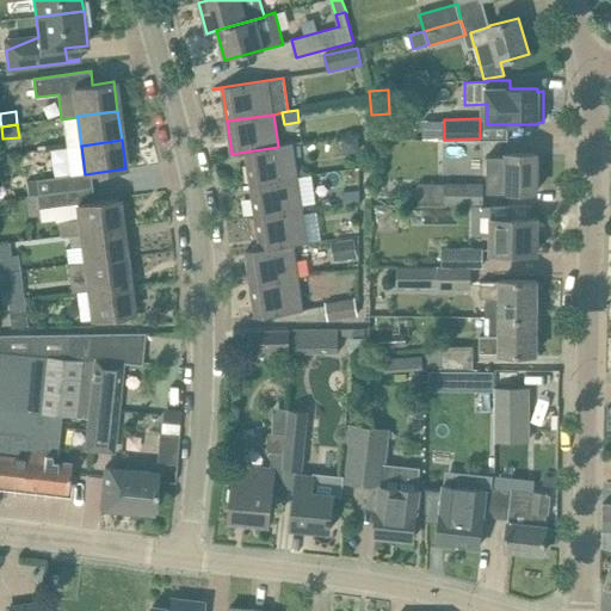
[(246,152),(251,184),(297,177),(292,144),(278,147),(246,152)]
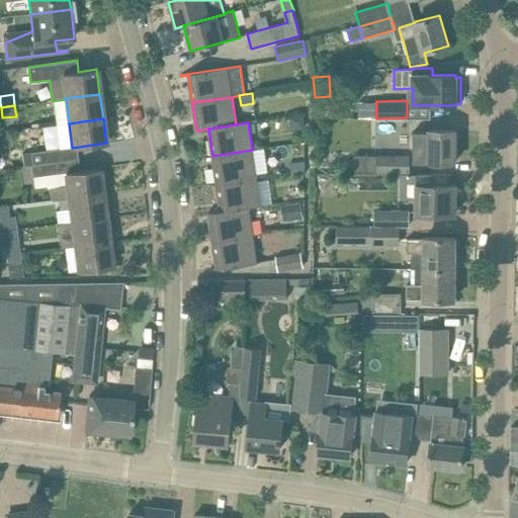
[(455,162),(455,132),(431,132),(431,133),(414,133),(413,162),(455,162)]
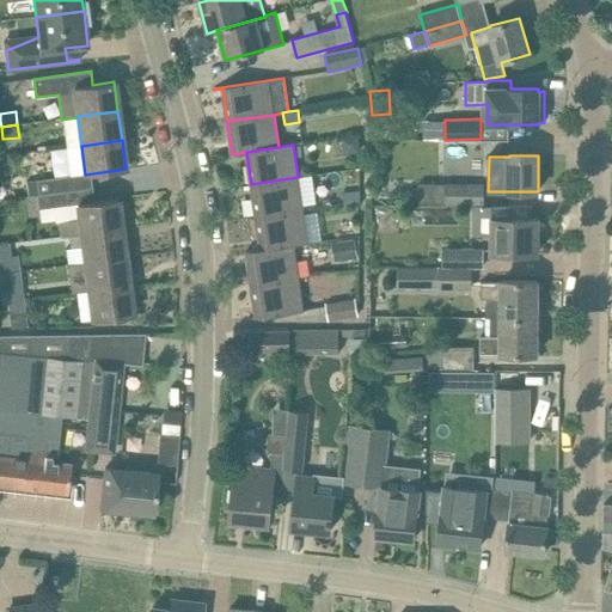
[(251,184),(256,216),(303,209),(298,177),(251,184)]
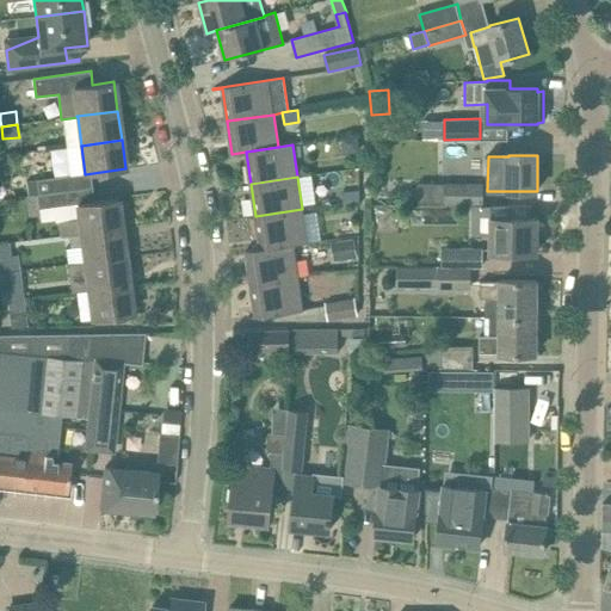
[(25,181),(28,196),(63,191),(61,178),(25,181)]
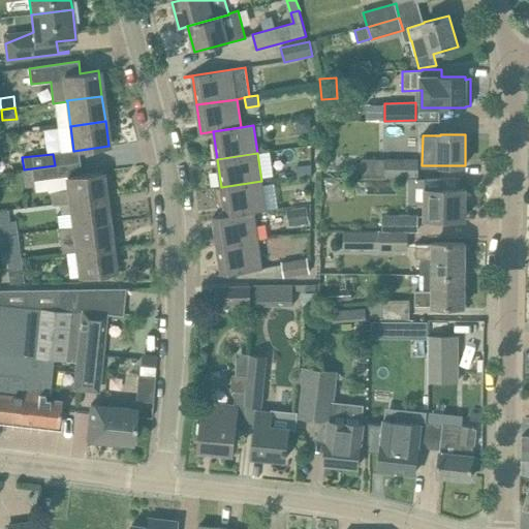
[(365,158),(364,175),(385,176),(385,158),(365,158)]
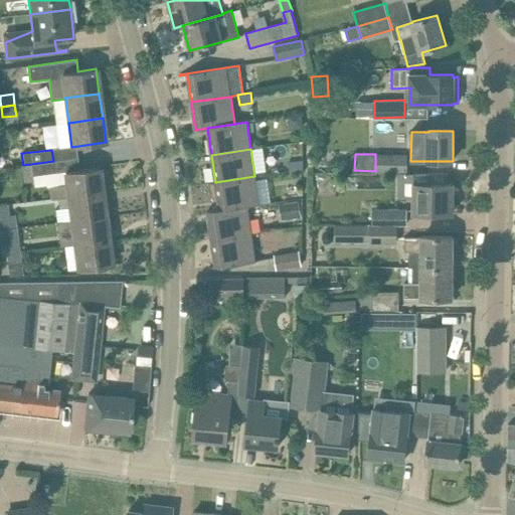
[(406,173),(406,157),(376,157),(376,173),(406,173)]
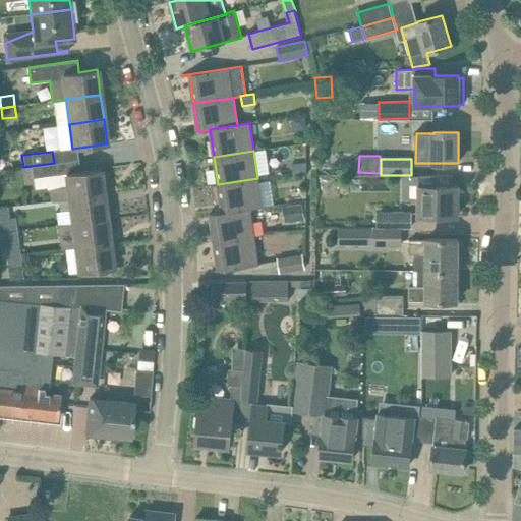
[(55,176),(54,163),(23,167),(22,167),(24,184),(34,183),(33,179),(55,176)]
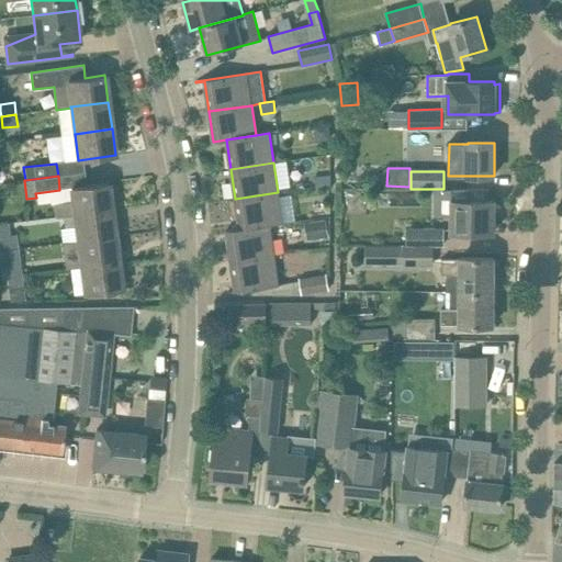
[(55,217),(63,216),(111,210),(108,183),(70,188),(72,201),(53,204),(55,217)]
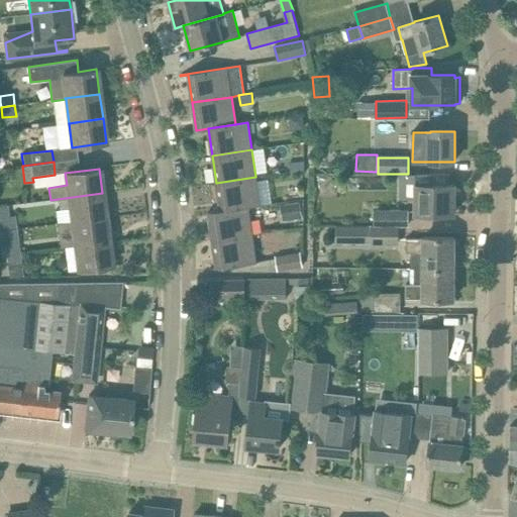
[(416,180),(415,215),(432,215),(434,215),(454,215),(454,185),(450,185),(450,175),(416,174),(416,180)]
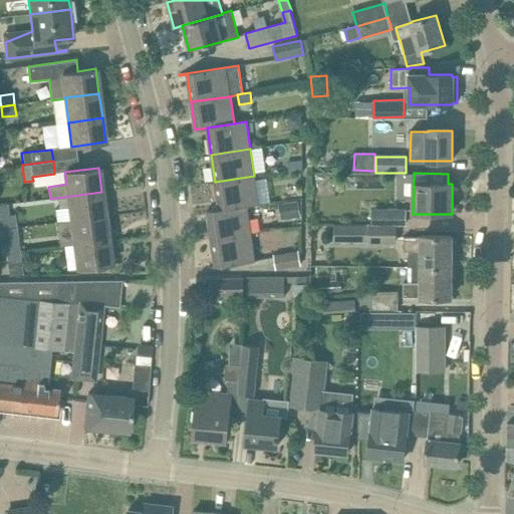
[(215,182),(219,209),(258,204),(254,176),(215,182)]
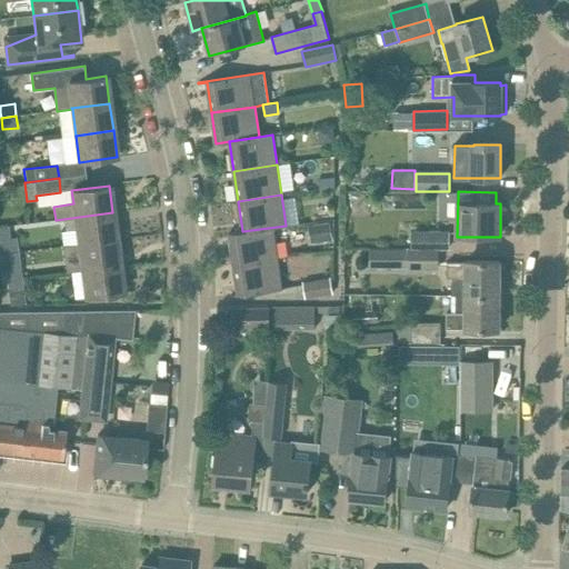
[(77,229),(79,245),(116,239),(112,212),(63,219),(65,231),(77,229)]
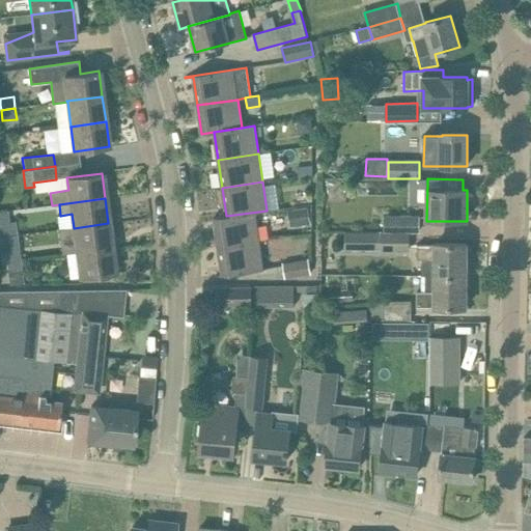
[(310,225),(308,207),(287,211),(289,227),(310,225)]
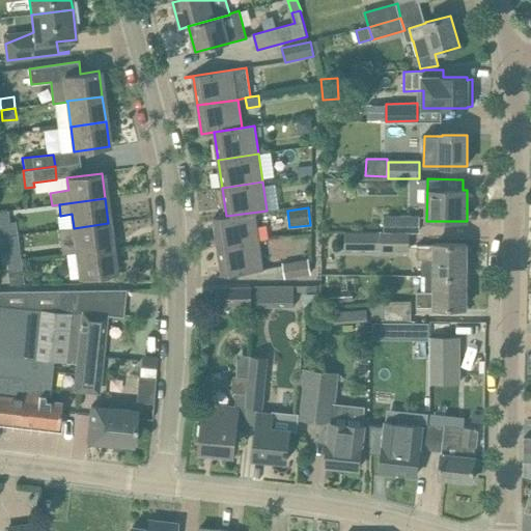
[(0,238),(3,238),(17,235),(15,222),(9,222),(7,211),(0,212),(0,238)]
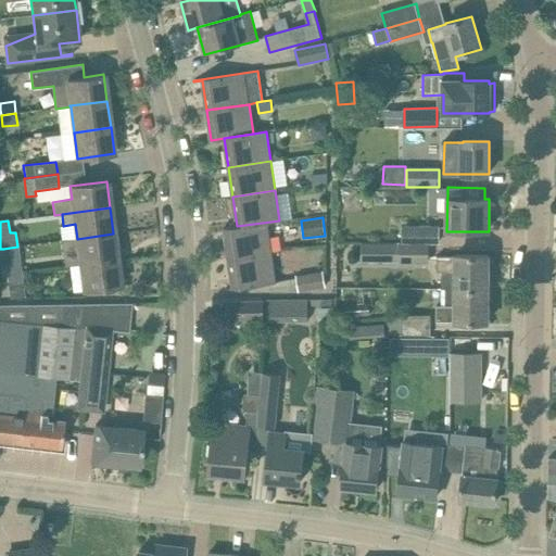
[(224,228),(228,258),(270,252),(266,225),(279,223),(279,220),(237,226),(224,228)]
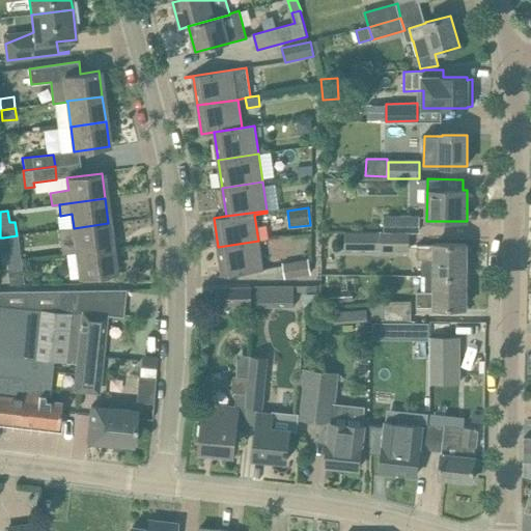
[(384,217),(384,231),(419,231),(419,218),(384,217)]
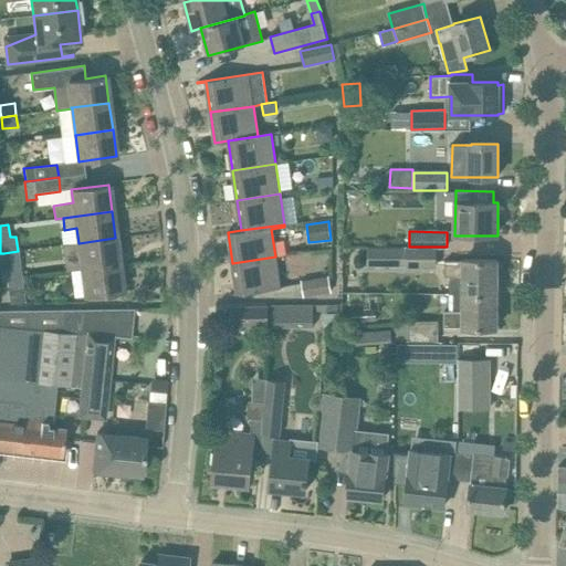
[(79,243),(82,270),(119,264),(115,238),(79,243)]
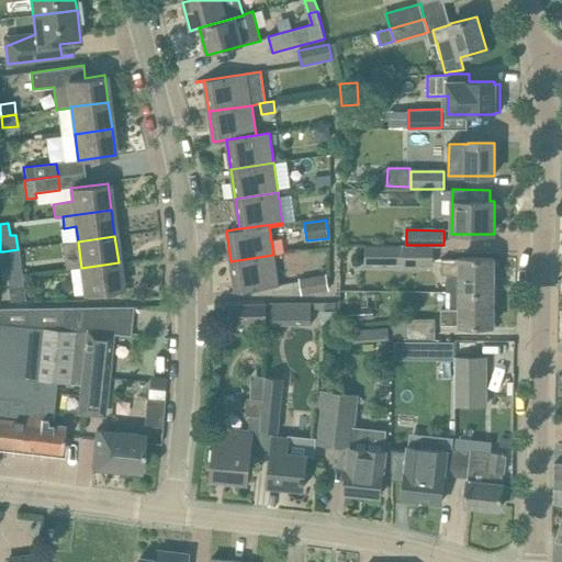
[(403,265),(403,266),(434,266),(434,247),(366,247),(366,265),(403,265)]
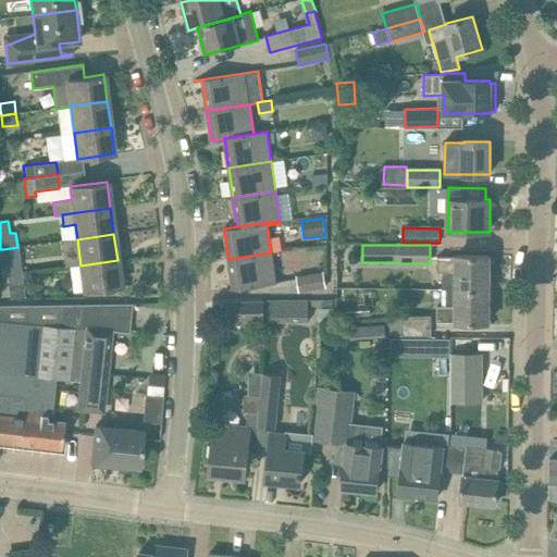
[(7,276),(22,274),(17,247),(3,249),(7,276)]
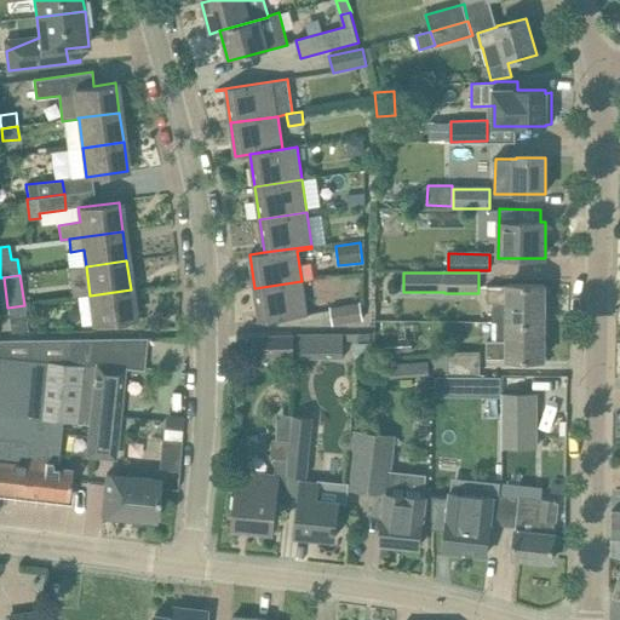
[(302,281),(254,288),(259,321),(250,322),(250,325),(306,316),(302,281)]
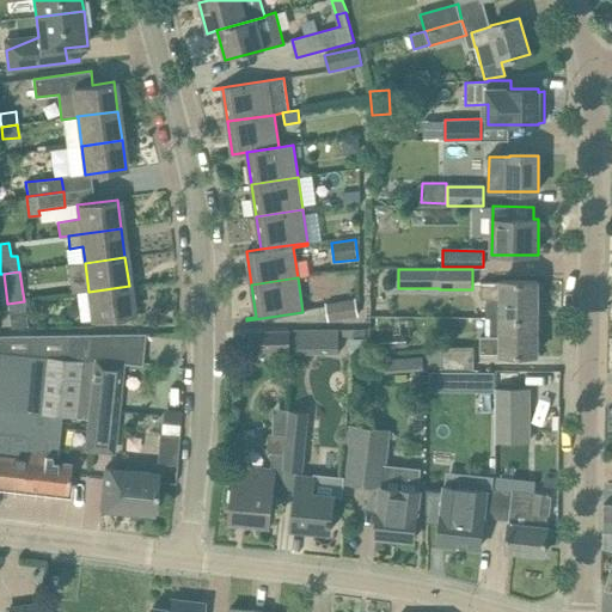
[(490,318),(537,319),(537,281),(502,281),(502,282),(483,282),(483,299),(487,299),(487,318),(490,318)]
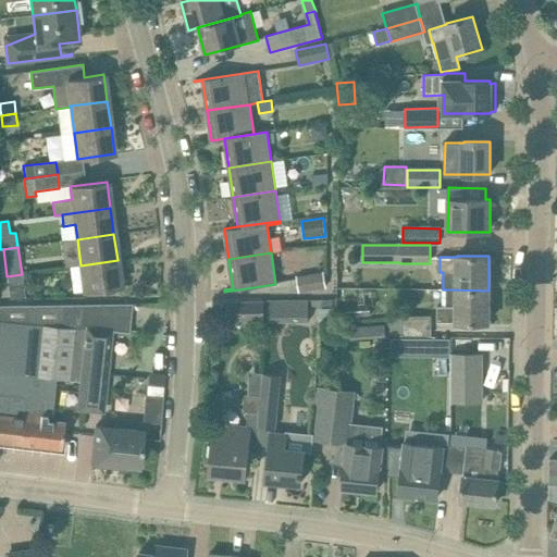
[(118,260),(81,265),(84,292),(121,287),(118,260)]
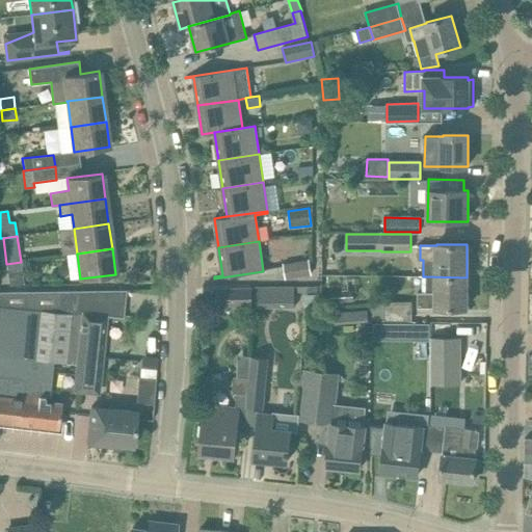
[(312,274),(309,260),(284,264),(286,280),(312,274)]
